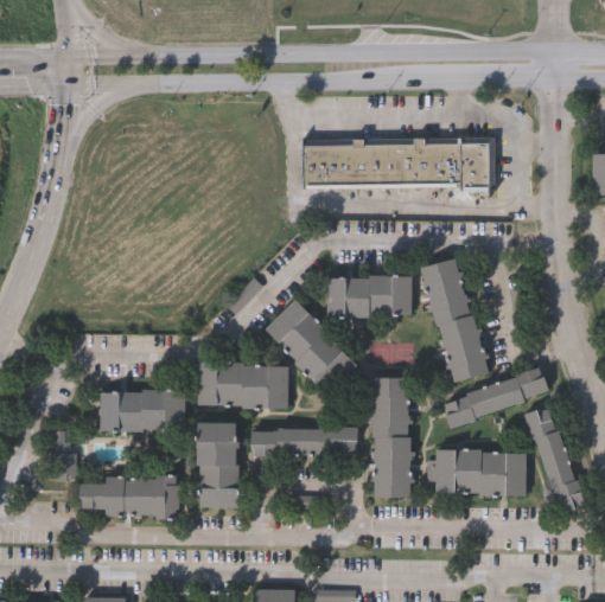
[(497,191),(304,192),(304,143),(497,142),(497,191)]
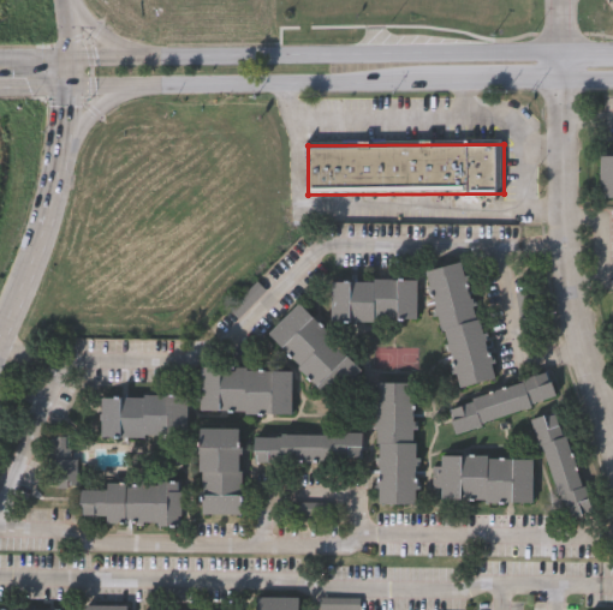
[(612,199),(601,199),(601,160),(612,160),(612,199)]
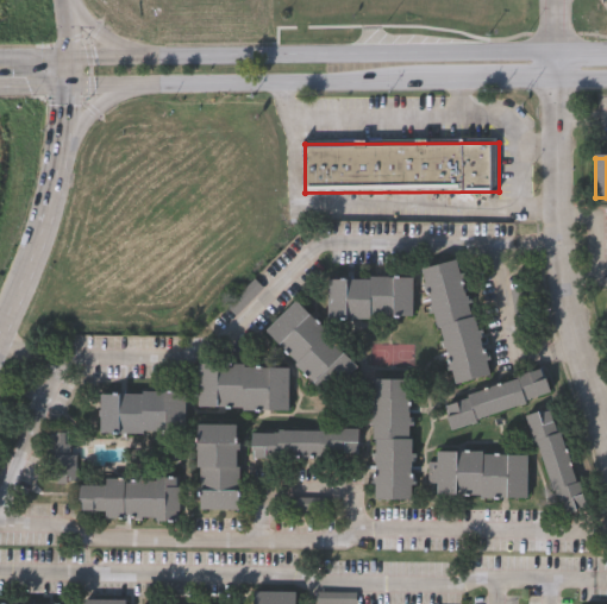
[(489,377),(454,385),(425,268),(461,259),(489,377)]
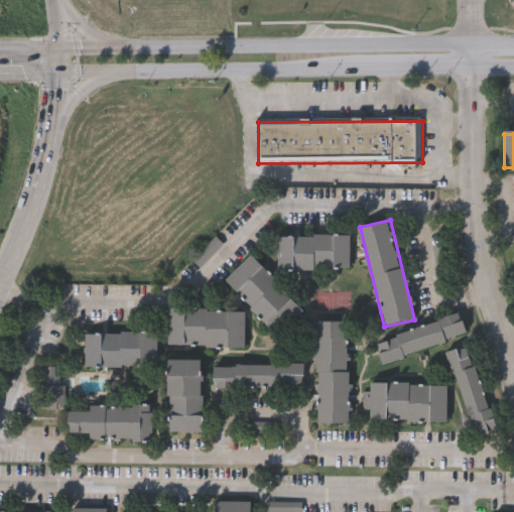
[(351,236),(351,271),(278,271),(278,236),(351,236)]
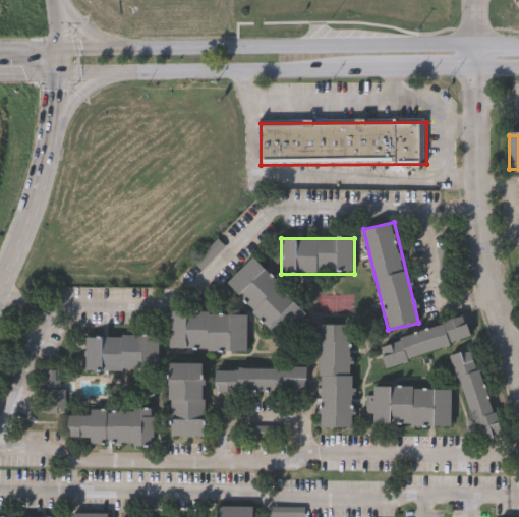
[(227,283),(253,257),(308,317),(282,342),(227,283)]
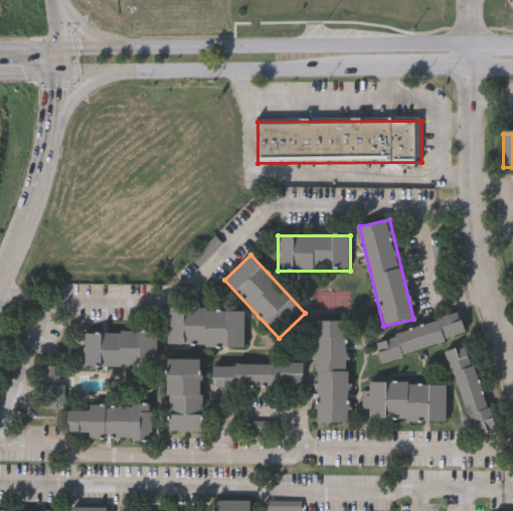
[(167,347),(168,309),(245,310),(244,348),(167,347)]
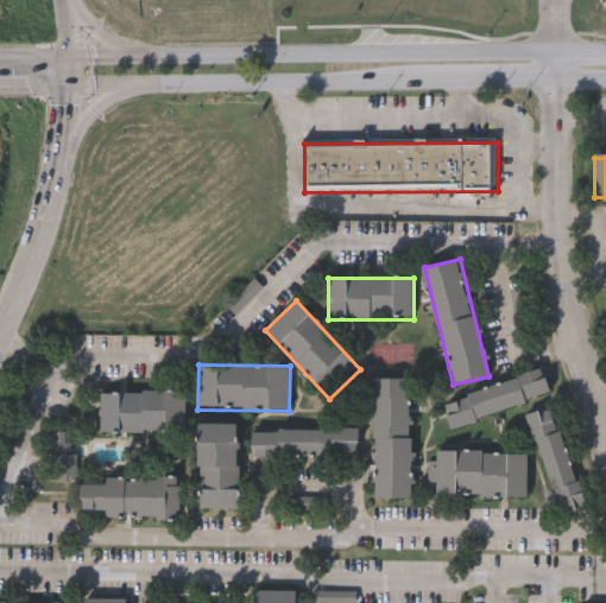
[(551,398),(450,427),(443,401),(543,372),(551,398)]
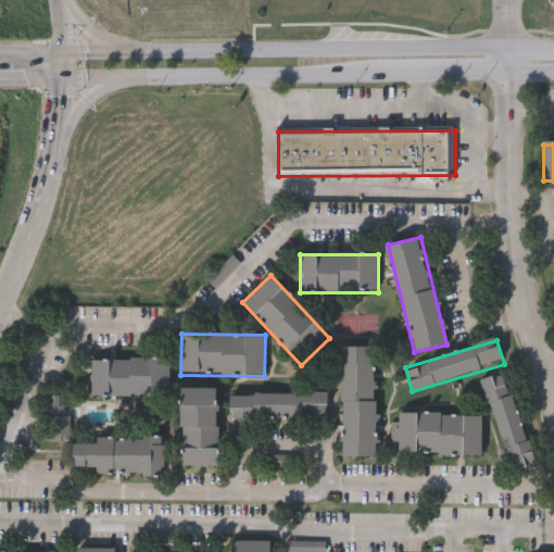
[(376,456),(341,456),(342,347),(376,347),(376,456)]
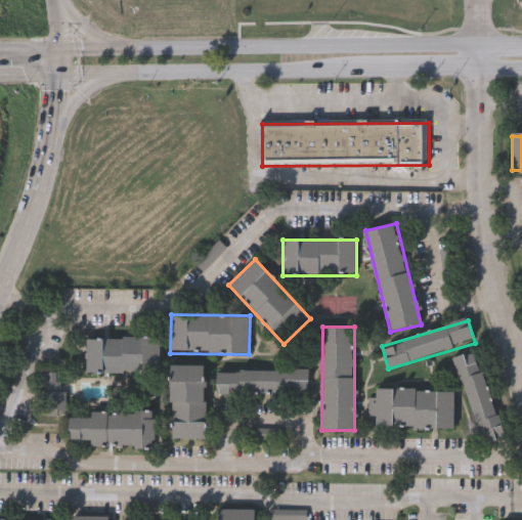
[(86,374),(86,338),(160,338),(160,374),(86,374)]
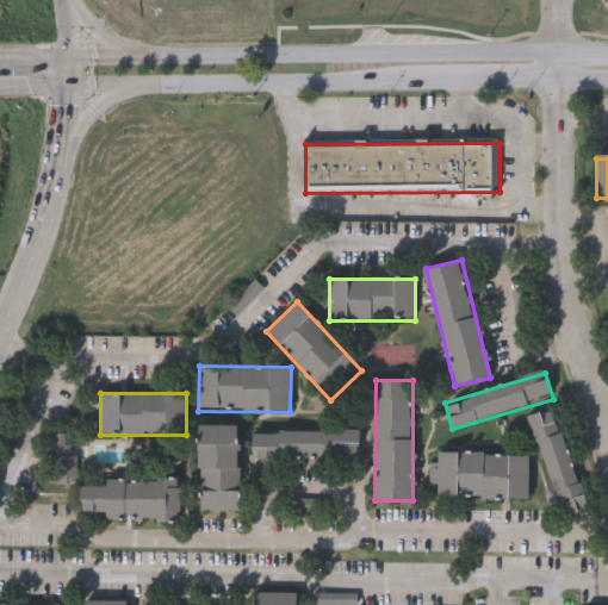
[(560,518),(532,416),(557,409),(585,511),(560,518)]
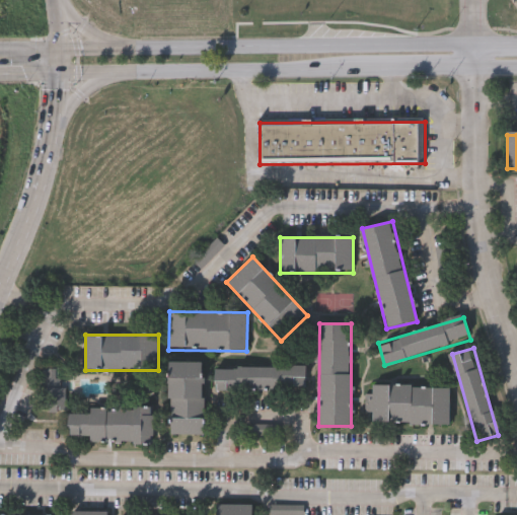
[(167,436),(167,362),(204,362),(204,436),(167,436)]
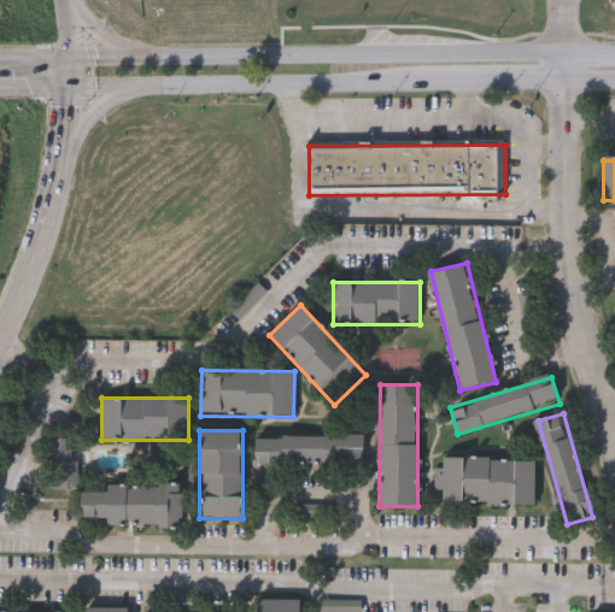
[(364,465),(256,465),(256,436),(364,436),(364,465)]
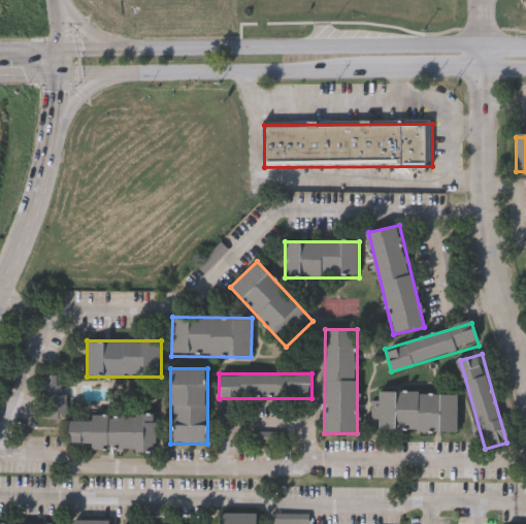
[(66,419),(42,419),(41,377),(65,377),(66,419)]
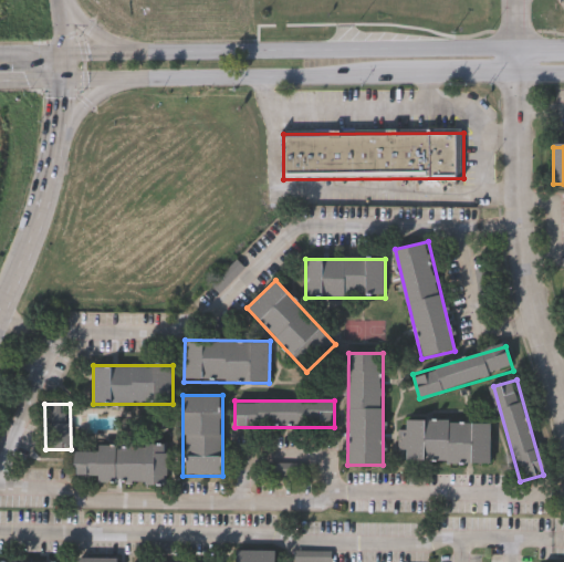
[(404,462),(405,420),(491,423),(490,465),(404,462)]
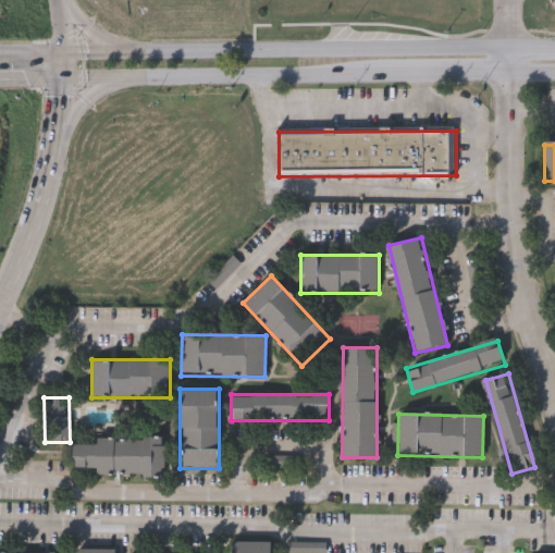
[(95,438),(163,439),(163,476),(72,476),(72,444),(95,444),(95,438)]
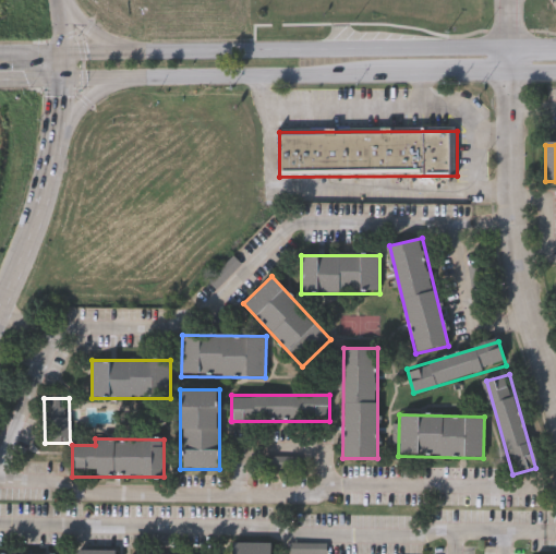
[(232,553),(232,544),(272,544),(272,553),(232,553)]
